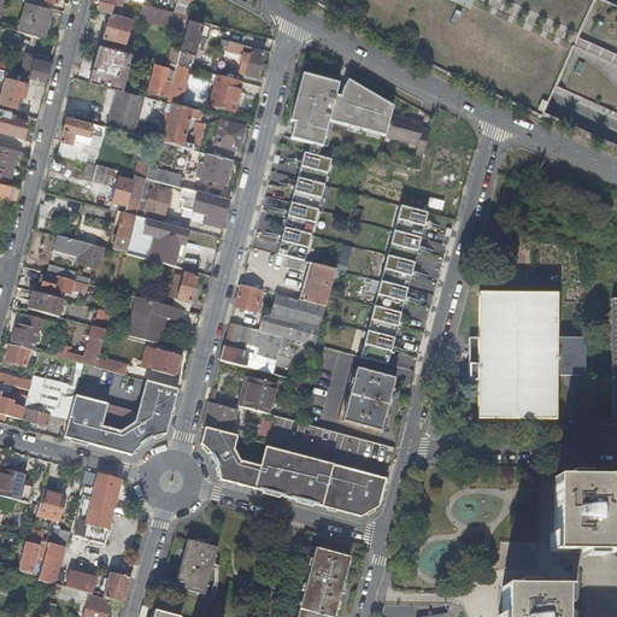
[(99,0),(98,10),(110,13),(113,0),(99,0)]
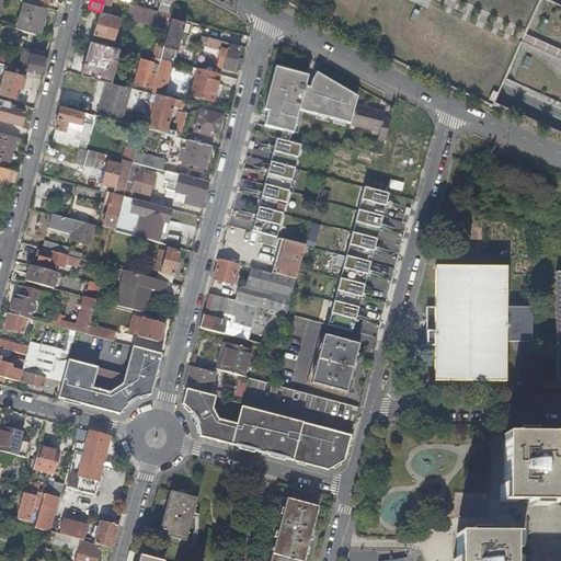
[(161,0),(158,12),(128,4),(125,19),(168,30),(171,16),(174,0),(161,0)]
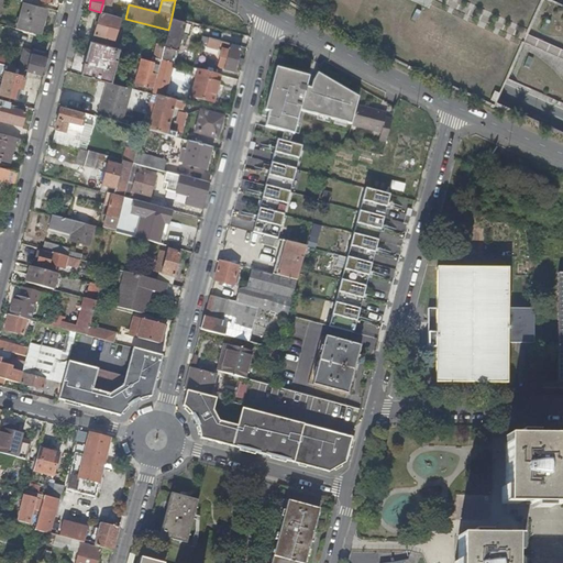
[(493,0),(488,10),(506,18),(511,3),(510,3),(511,0),(512,1),(512,0),(493,0)]
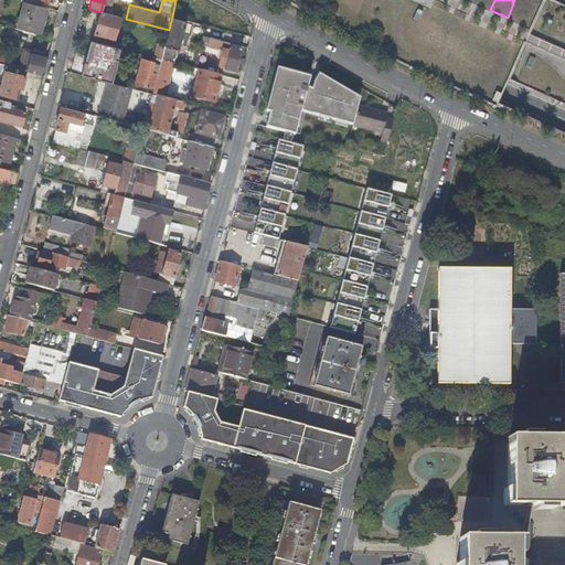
[(40,34),(46,8),(39,6),(24,2),(18,29),(40,34)]
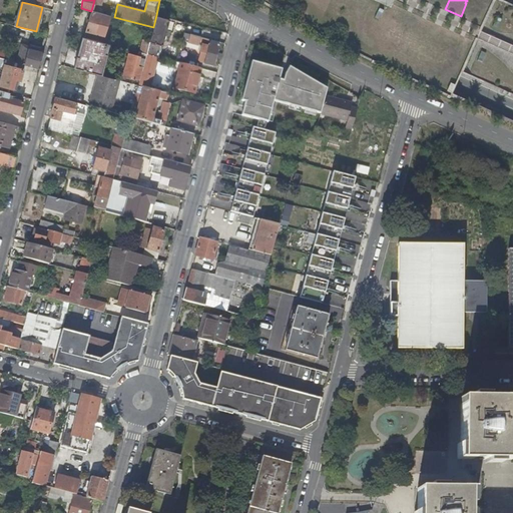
[(111,26),(113,17),(91,11),(84,37),(98,41),(100,34),(95,33),(98,23),(111,26)]
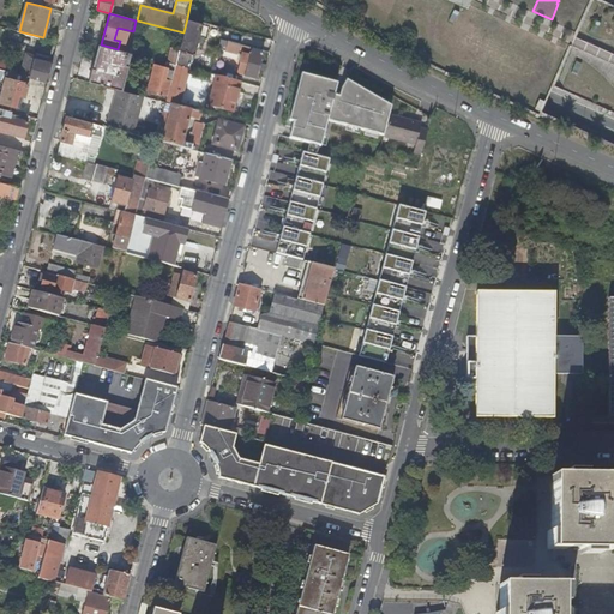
[(205,38),(209,24),(187,18),(184,32),(175,65),(190,68),(198,37),(205,38)]
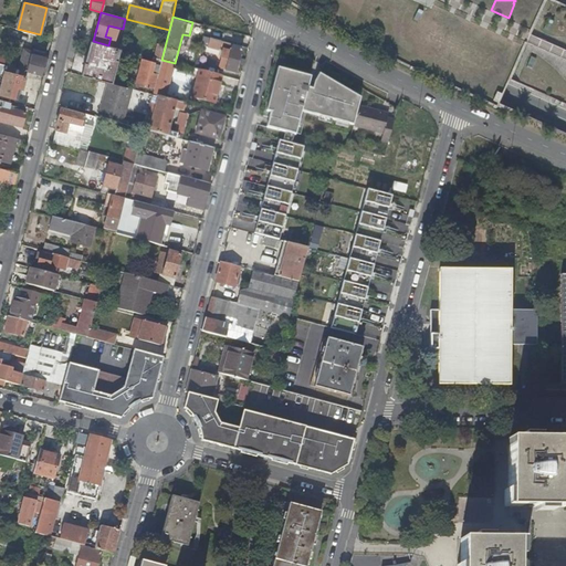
[(554,21),(548,18),(544,29),(548,31),(554,21)]
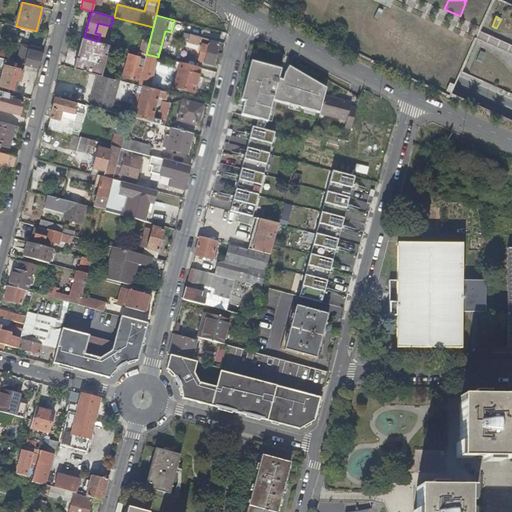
[(202,40),(202,38),(183,33),(180,45),(186,47),(187,43),(197,46),(199,40),(202,40)]
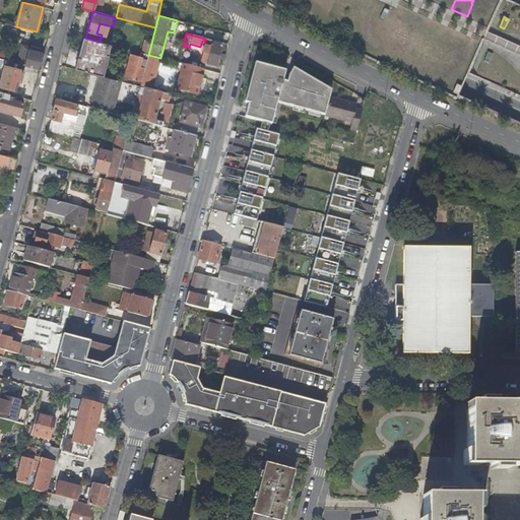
[(78,58),(75,69),(91,73),(99,75),(102,76),(107,56),(105,55),(108,44),(100,42),(85,38),(82,50),(79,58),(78,58)]
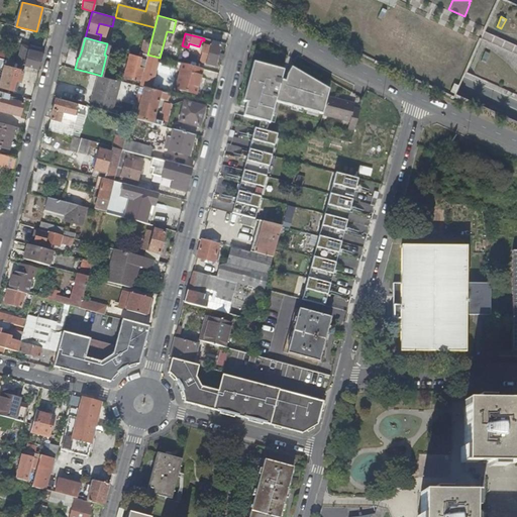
[(209,46),(210,42),(211,40),(204,38),(204,40),(203,45),(209,46)]
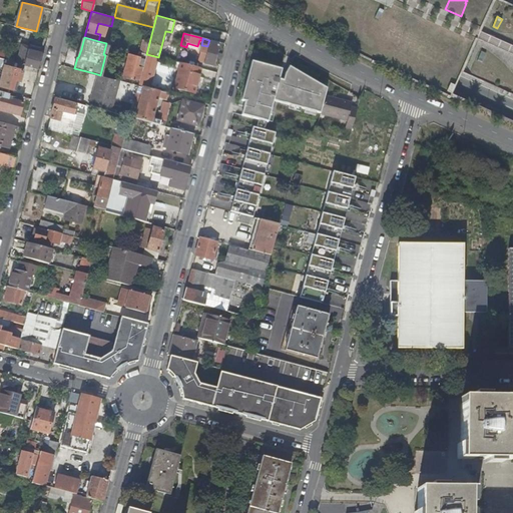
[(212,66),(214,59),(215,55),(216,53),(218,45),(208,42),(207,46),(201,45),(198,53),(200,53),(198,61),(203,63),(203,64),(212,66)]
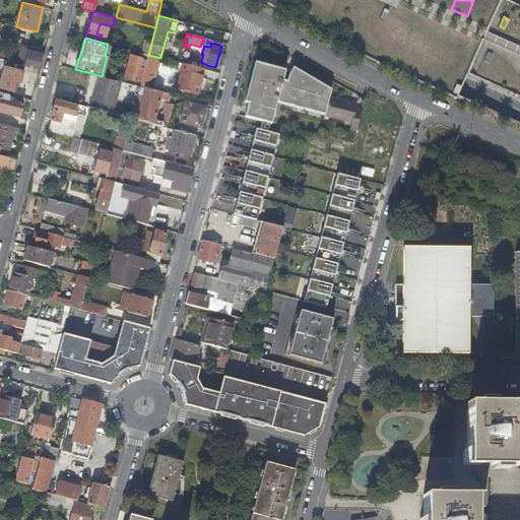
[(28,50),(29,47),(21,45),(16,64),(40,70),(44,54),(40,53),(28,50)]
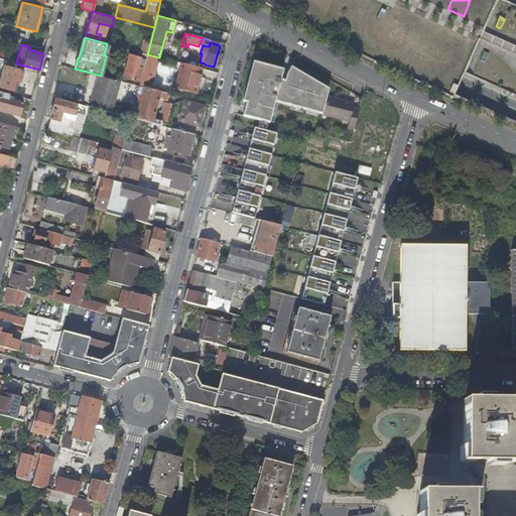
[(489,53),(485,51),(480,61),(485,63),(489,53)]
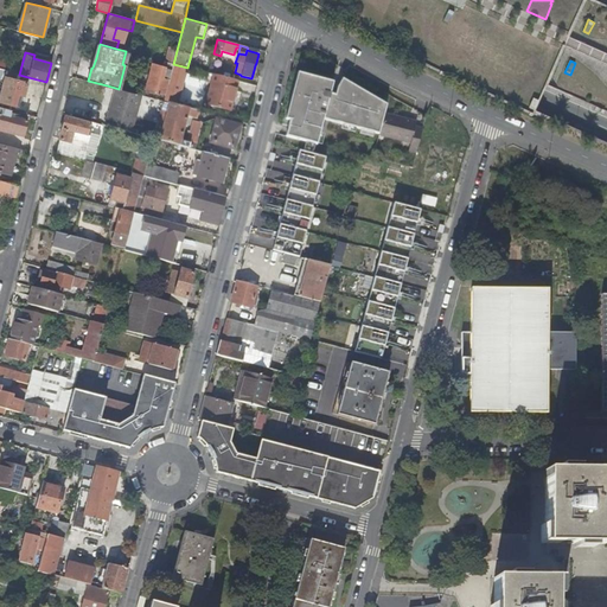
[(158,94),(165,95),(167,84),(160,82),(163,72),(166,72),(167,70),(164,69),(164,66),(153,64),(146,91),(157,94),(158,94)]
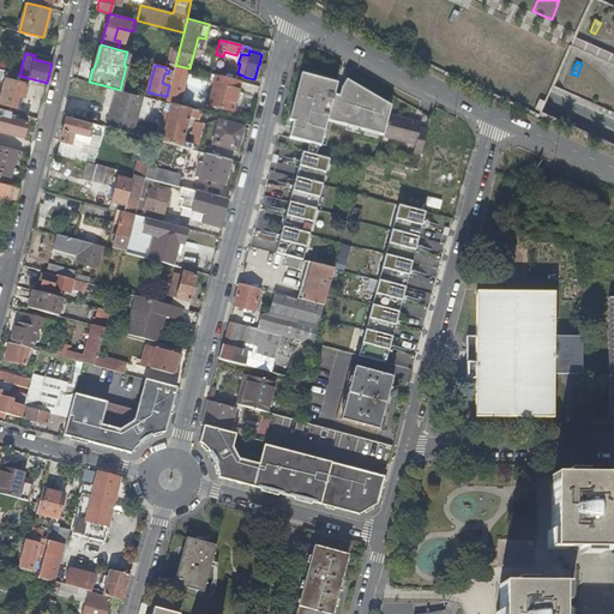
[(320,146),(326,121),(383,136),(391,106),(345,79),(341,88),(336,86),(337,83),(301,73),(288,120),(293,121),(289,138),(320,146)]
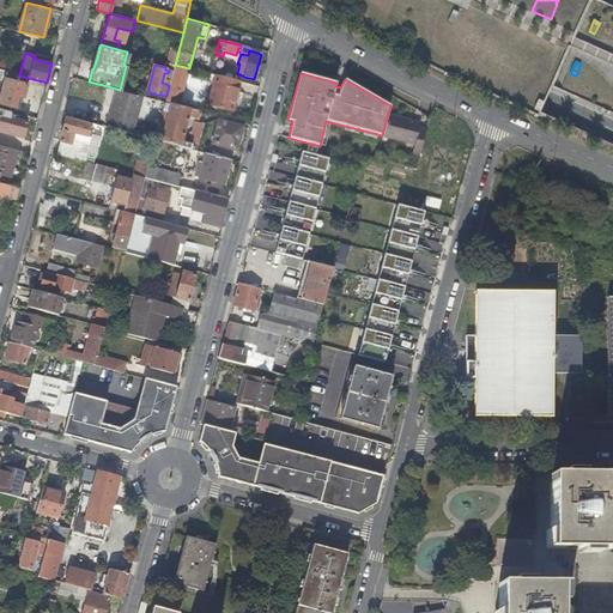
[(231,113),(240,82),(216,76),(207,107),(231,113)]
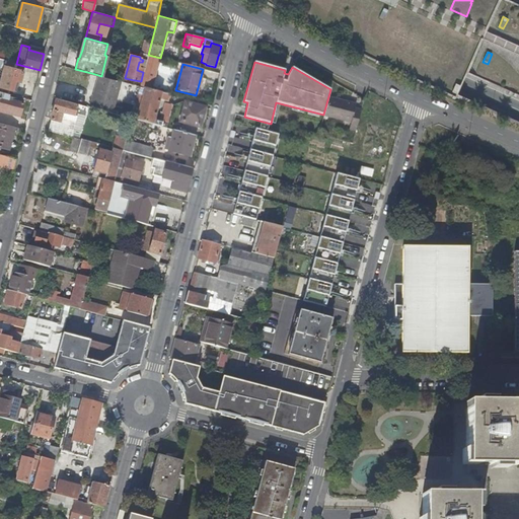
[(22,70),(4,65),(0,80),(0,82),(9,85),(11,79),(19,81),(22,70)]
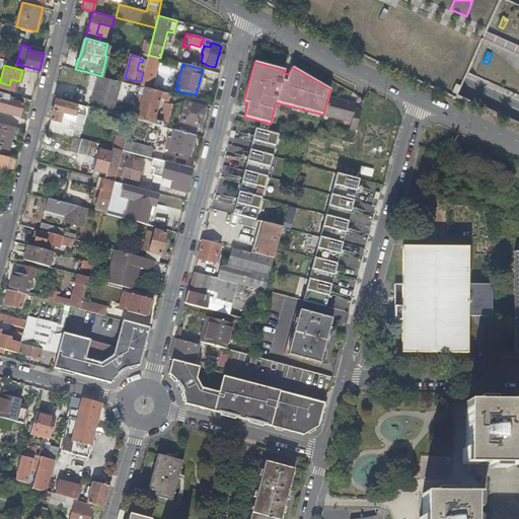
[(113,114),(122,81),(101,76),(98,75),(89,107),(113,114)]
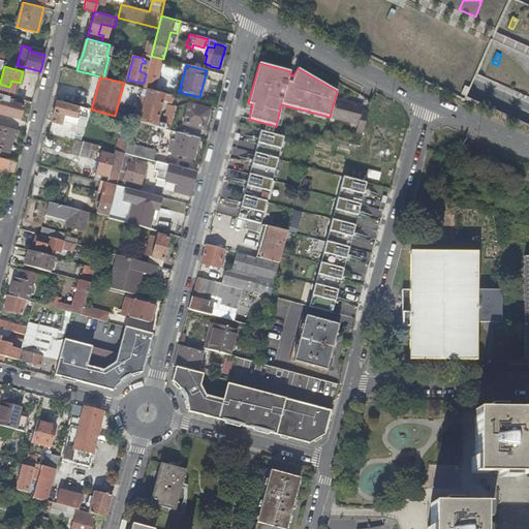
[(170,103),(173,96),(142,88),(133,121),(164,128),(165,125),(157,122),(162,101),(170,103)]
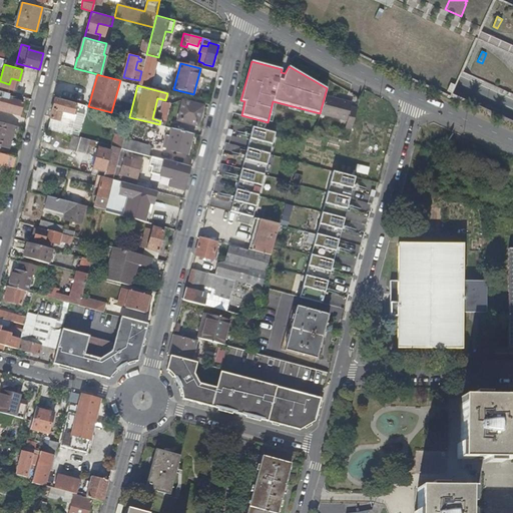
[(8,94),(9,92),(0,90),(0,105),(19,111),(23,98),(8,94)]
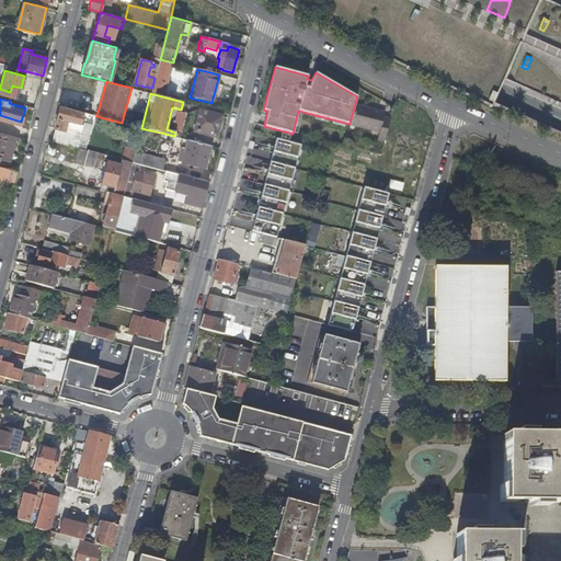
[(385,113),(355,105),(350,124),(350,125),(379,133),(377,139),(384,141),(390,119),(382,117),(385,113)]
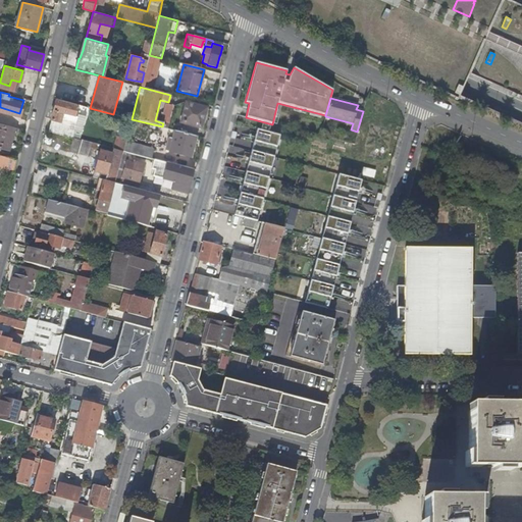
[(74,115),(76,104),(64,101),(56,99),(51,118),(60,120),(62,112),(74,115)]
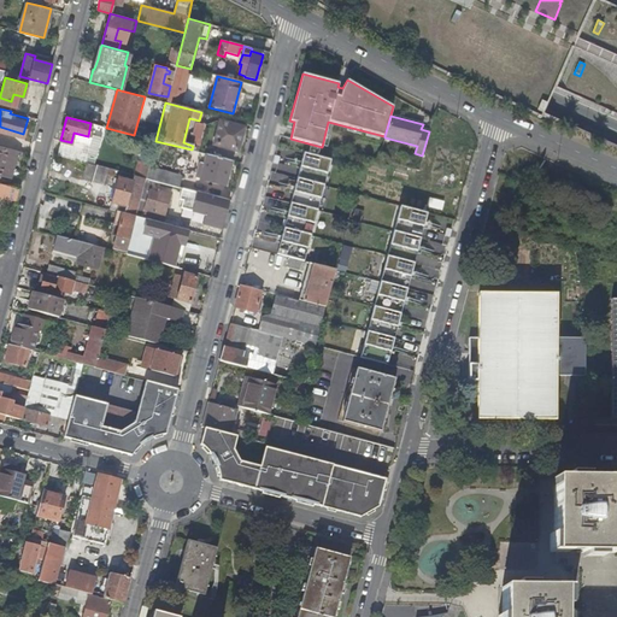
[(219,123),(213,146),(238,152),(244,128),(219,123)]
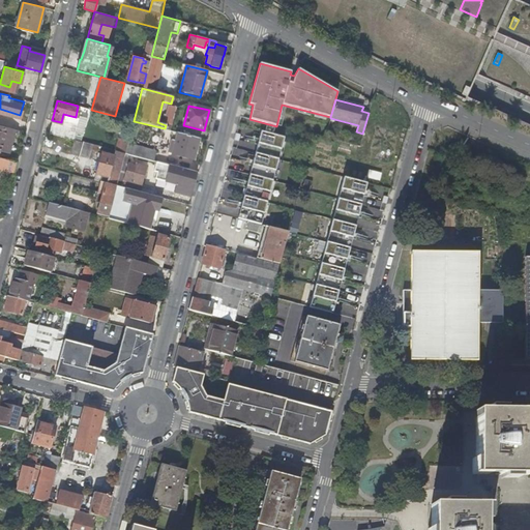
[(0,109),(0,112),(19,118),(20,115),(0,109)]
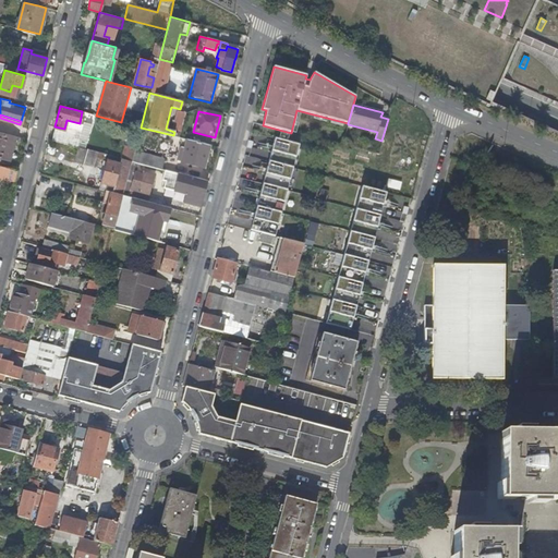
[(0,131),(0,156),(2,157),(9,159),(15,135),(0,131)]
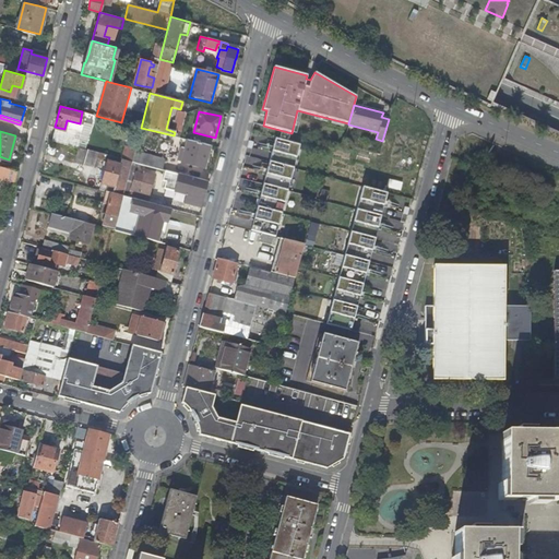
[(275,139),(269,162),(293,168),(299,145),(275,139)]
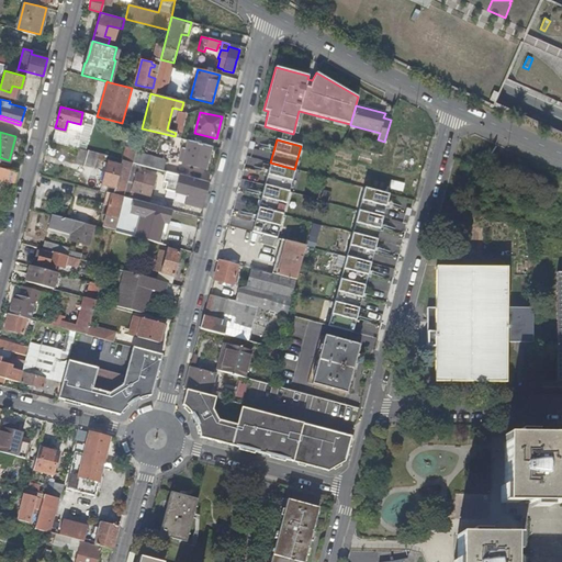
[(204,169),(211,146),(188,141),(187,146),(183,145),(180,155),(179,155),(177,161),(204,169)]
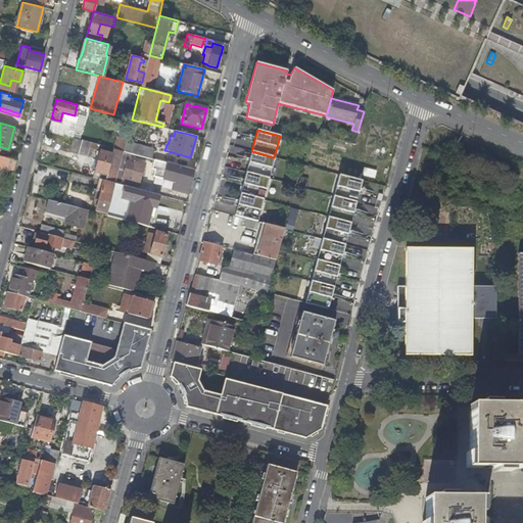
[(116,137),(113,148),(124,151),(126,141),(127,139),(116,137)]
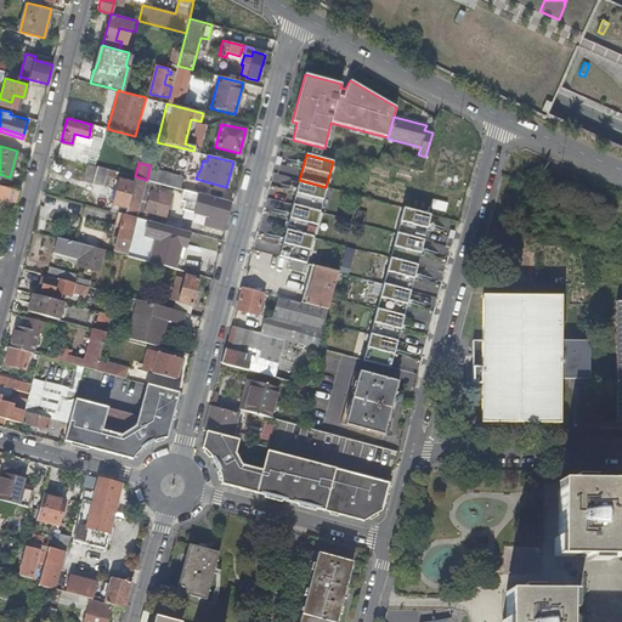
[(103,186),(108,170),(86,164),(83,180),(103,186)]
